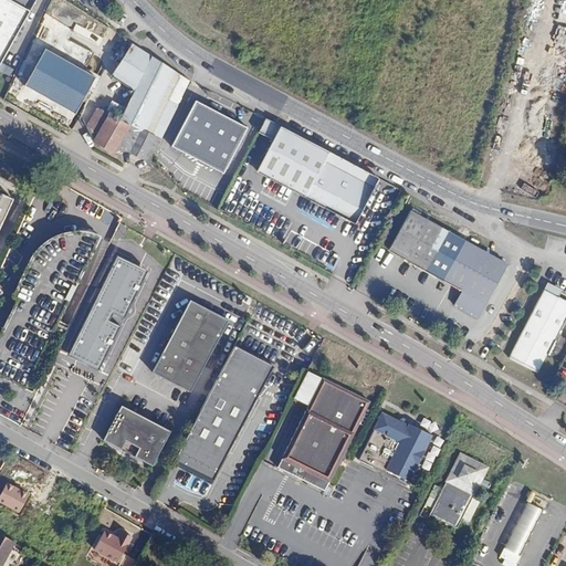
[(0,0),(0,63),(29,12),(8,0),(0,0)]
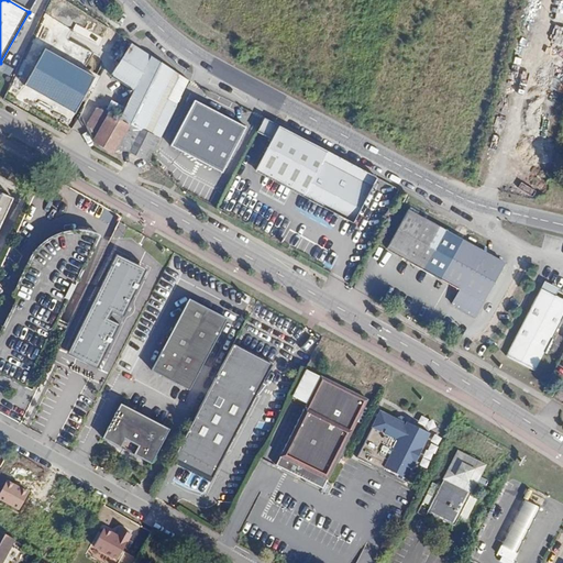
[(100,45),(46,11),(9,96),(66,130),(101,76),(87,66),(100,45)]
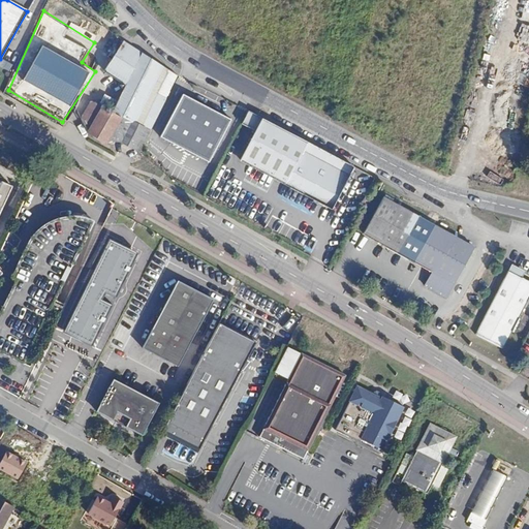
[(163,102),(178,74),(121,38),(104,70),(126,83),(111,113),(91,101),(81,118),(89,131),(96,118),(116,128),(121,142),(138,152),(163,102)]
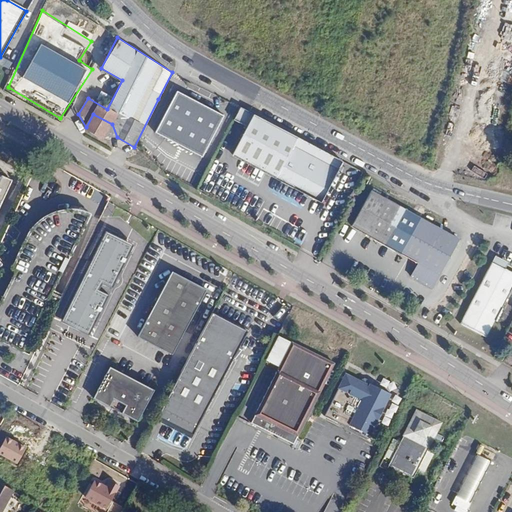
[(228,117),(180,93),(160,134),(207,158),(228,117)]
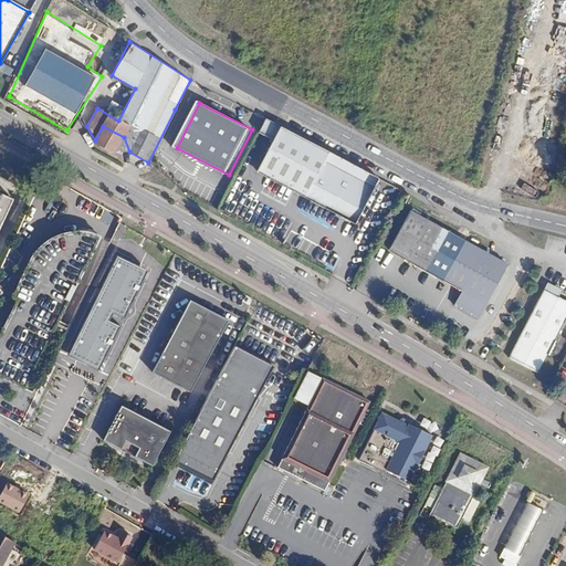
[(94,140),(115,153),(129,152),(124,137),(103,126),(95,140),(94,140)]
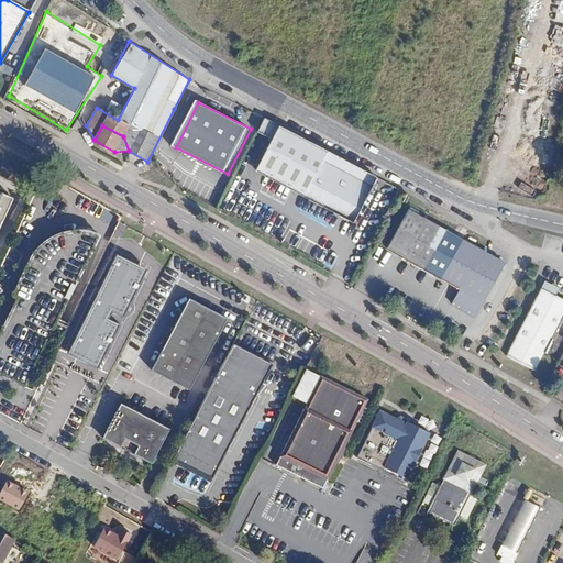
[(353,221),(376,178),(278,127),(255,169),(353,221)]
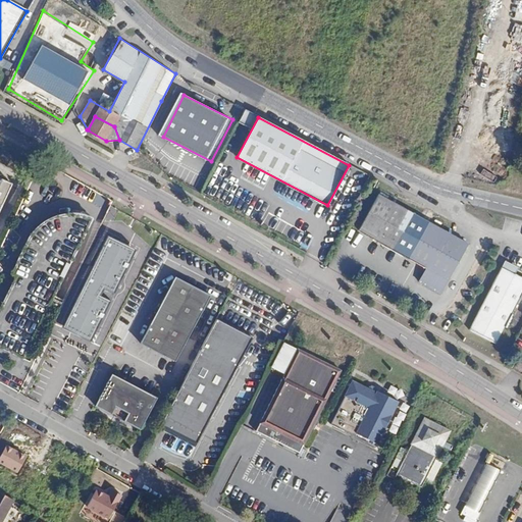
[(3,179),(0,186),(0,208),(11,185),(3,179)]
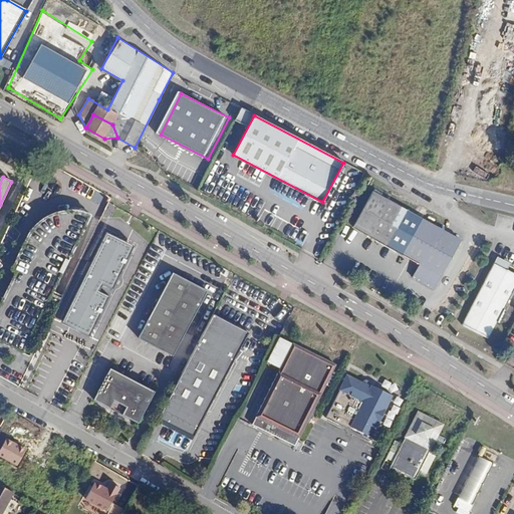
[(290,203),(303,209),(309,197),(296,190),(290,203)]
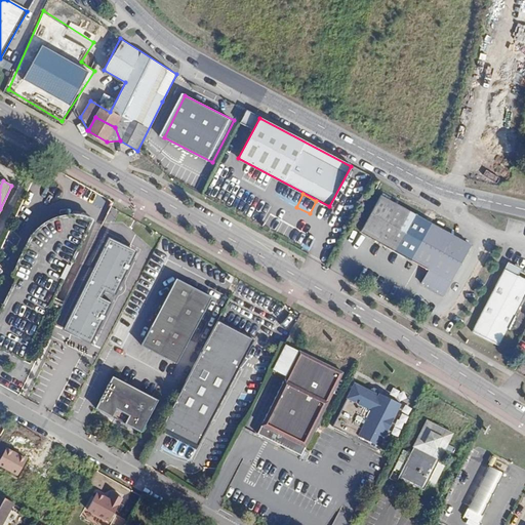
[(413,260),(433,225),(386,199),(366,235),(413,260)]
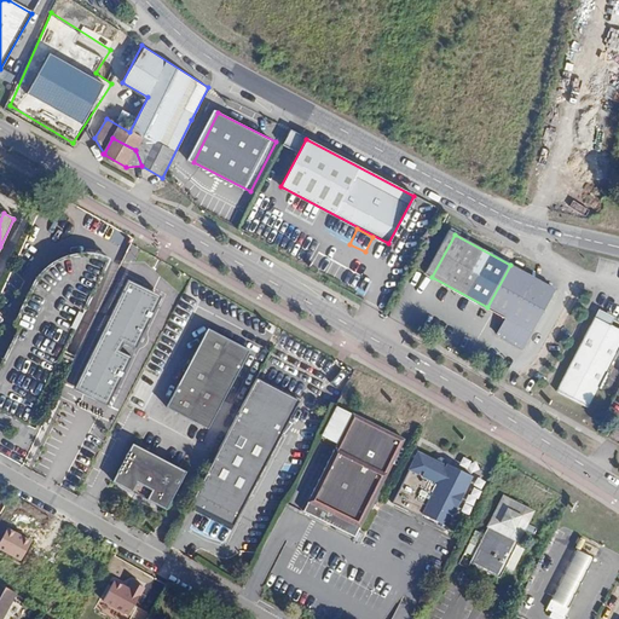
[(29,337),(64,354),(84,314),(109,264),(105,262),(102,261),(98,260),(93,259),(90,259),(86,258),(82,258),(79,259),(74,259),(70,260),(67,261),(63,262),(59,264),(56,266),(53,267),(50,270),(46,272),(44,276),(41,278),(39,282),(33,289),(19,316),(35,324),(29,337)]
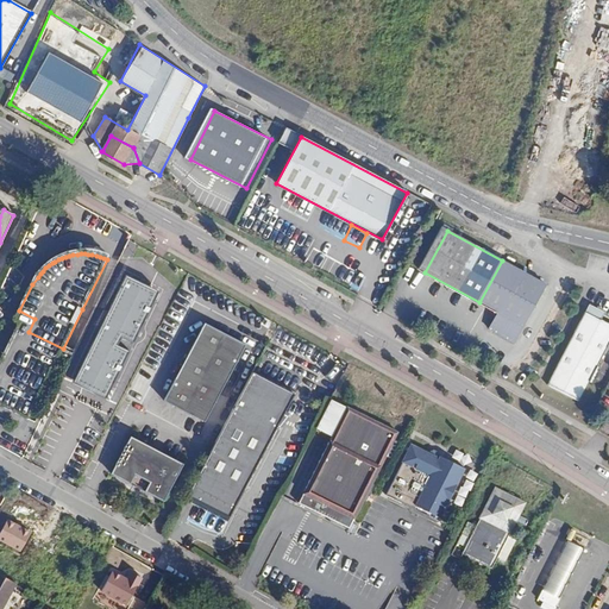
[(552,288),(502,261),(479,302),(504,315),(495,331),(521,345),(552,288)]
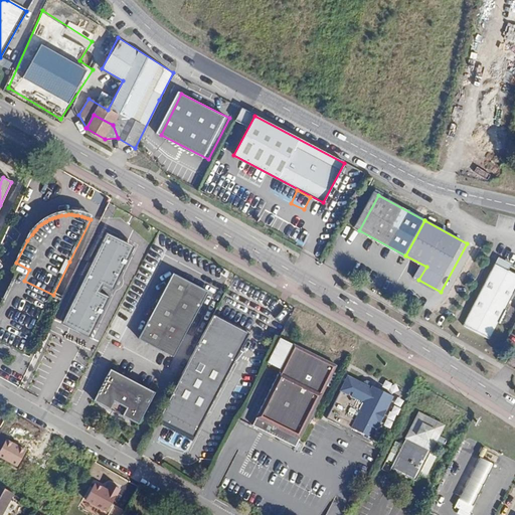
[(139,245),(111,232),(67,322),(95,336),(139,245)]
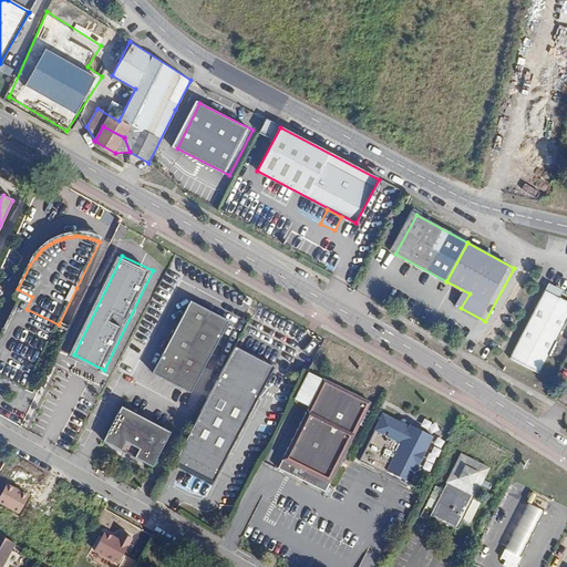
[(32,297),(18,289),(11,301),(17,305),(0,337),(0,393),(20,404),(59,325),(27,309),(32,297)]
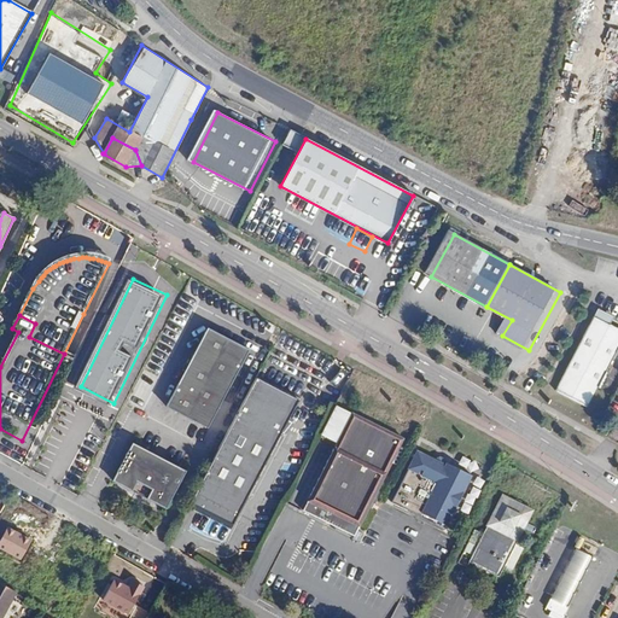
[(587,407),(617,347),(617,328),(594,316),(555,390),(587,407)]
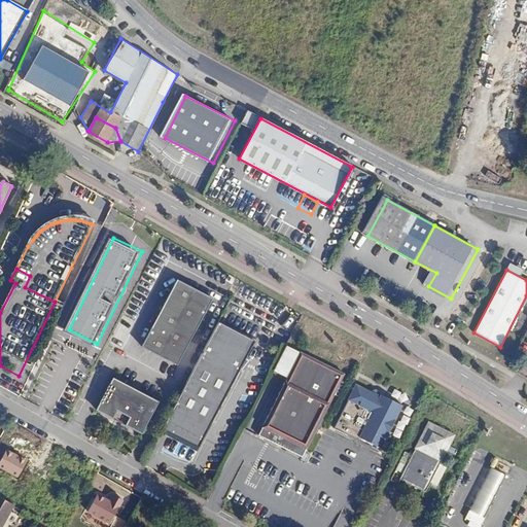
[(177,365),(212,299),(177,280),(142,347),(177,365)]
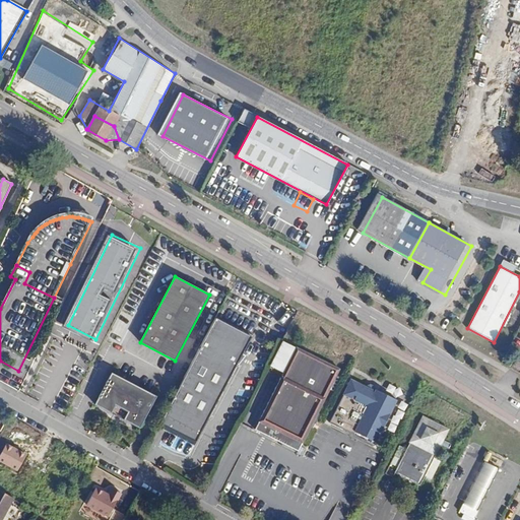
[(214,319),(158,428),(192,446),(249,337),(214,319)]
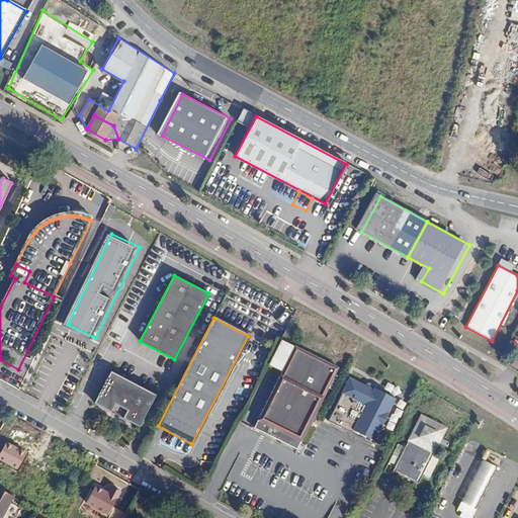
[(279,432),(298,443),(338,370),(296,348),(253,428),(275,440),(279,432)]
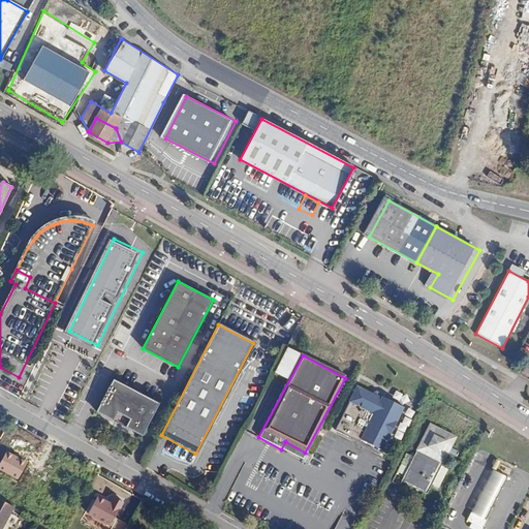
[(125,425),(123,428),(142,438),(160,404),(114,380),(96,413),(115,423),(116,419),(125,425)]
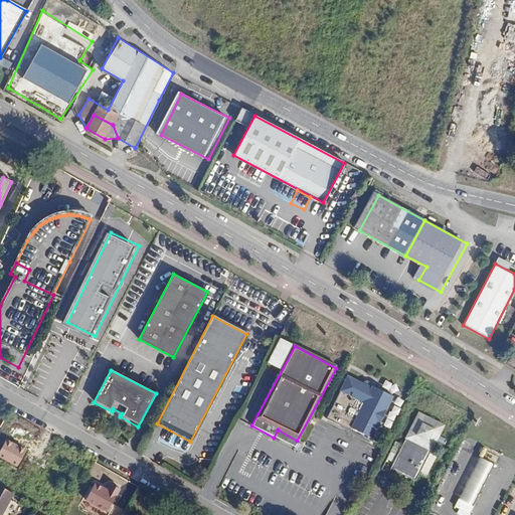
[(353,431),(361,436),(373,442),(395,400),(375,389),(374,391),(364,386),(350,379),(327,420),(351,434),(353,431)]
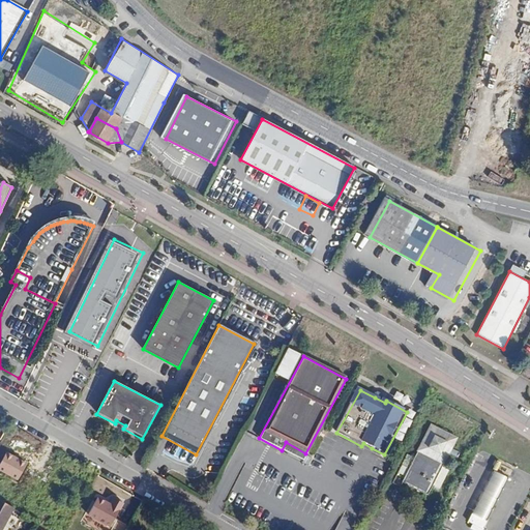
[(385,403),(386,401),(385,396),(380,394),(376,395),(375,398),(385,403)]
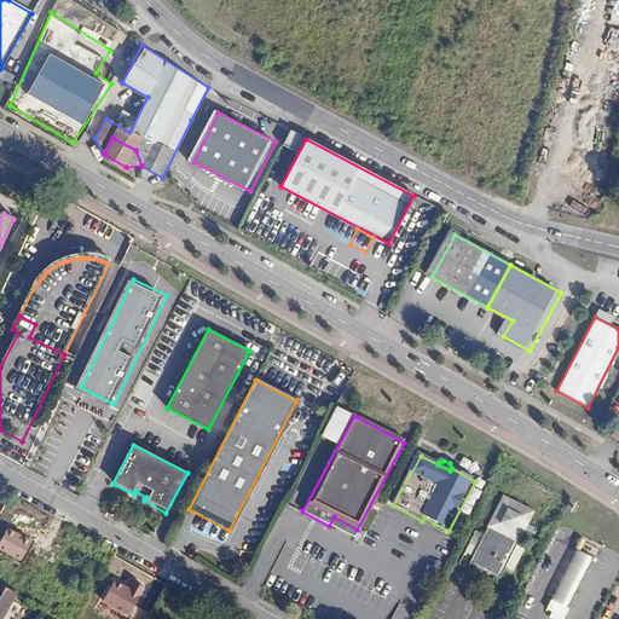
[(498,583),(503,574),(518,548),(525,534),(527,528),(528,530),(534,518),(505,502),(482,545),(479,543),(481,537),(476,536),(470,548),(478,553),(473,561),(470,568),(498,583)]
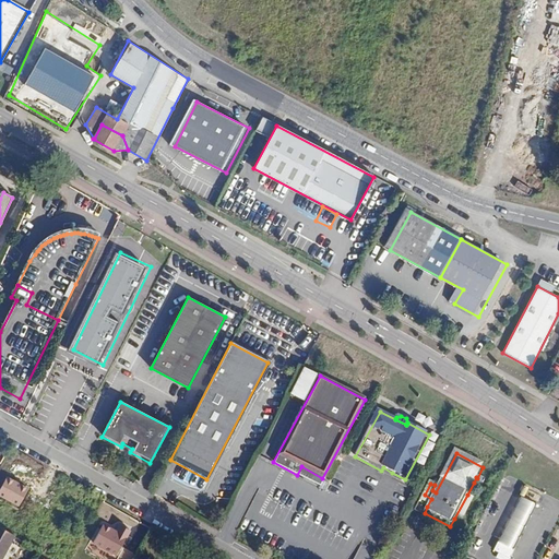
[(318,486),(322,478),(301,466),(297,475),(318,486)]
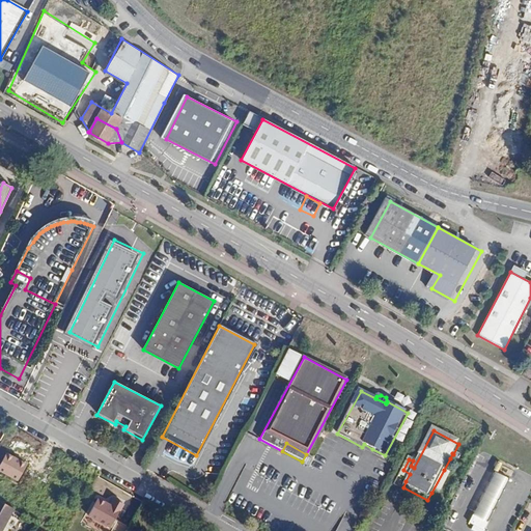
[(398,478),(406,481),(410,474),(403,470),(398,478)]
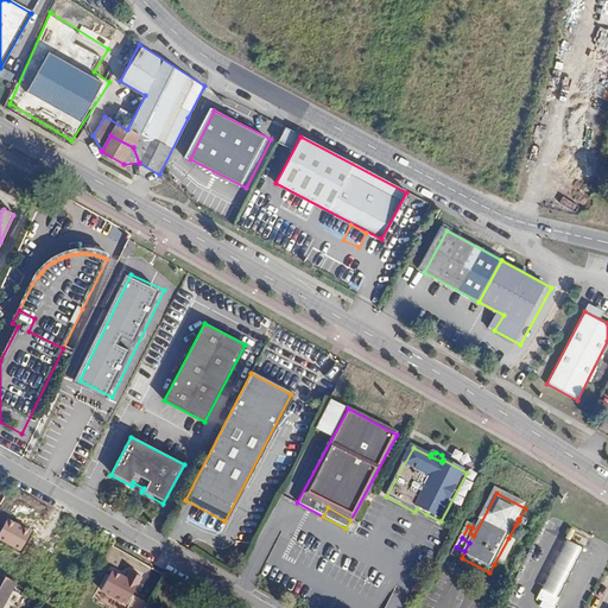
[(508,538),(494,564),(502,568),(515,542),(508,538)]
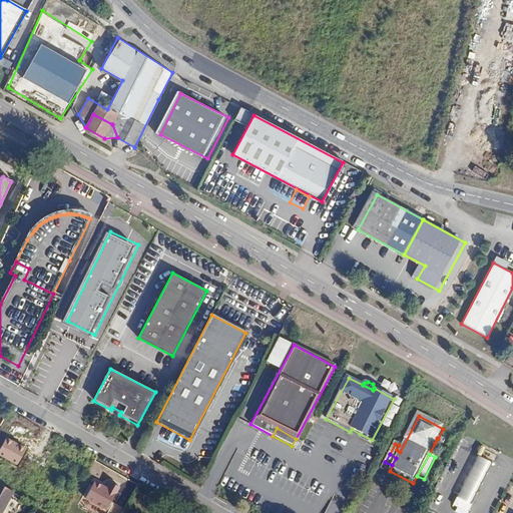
[(476,458),(455,498),(469,505),(490,465),(476,458)]
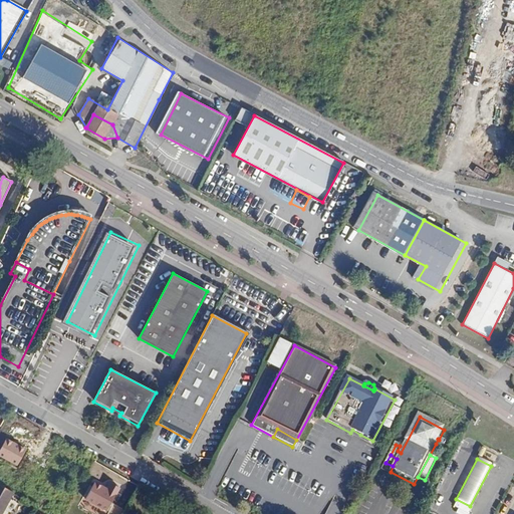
[(0,513),(1,513),(13,492),(0,485),(0,513)]
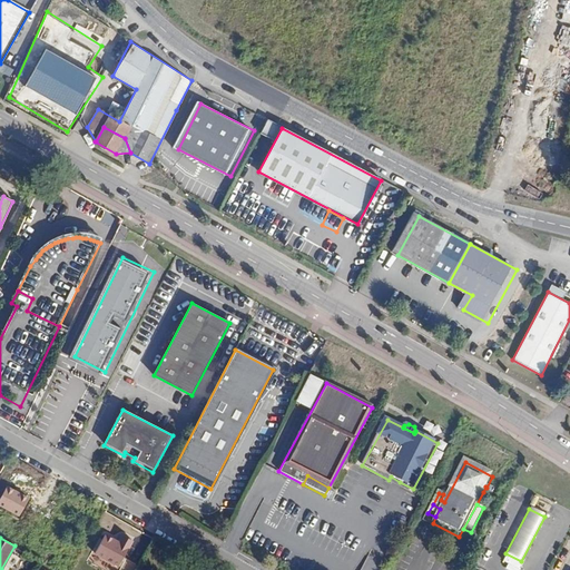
[(517,569),(521,561),(505,553),(501,562),(517,569)]
